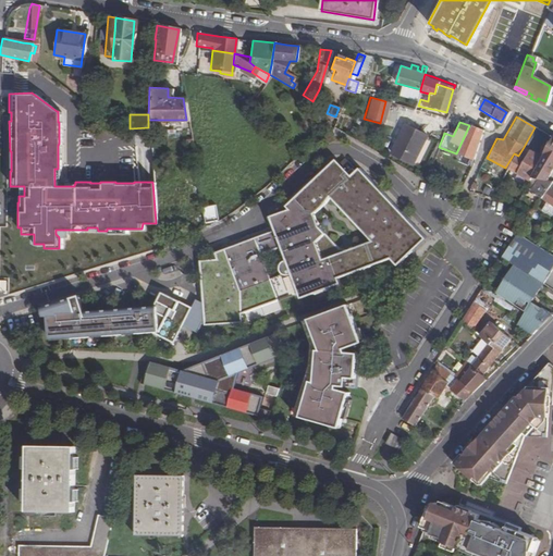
[(456,153),(470,159),(480,131),(469,125),(456,153)]
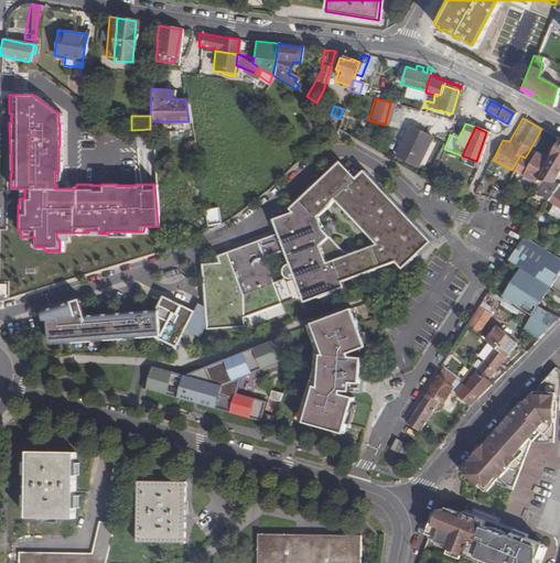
[(398,158),(419,168),(432,140),(411,130),(398,158)]
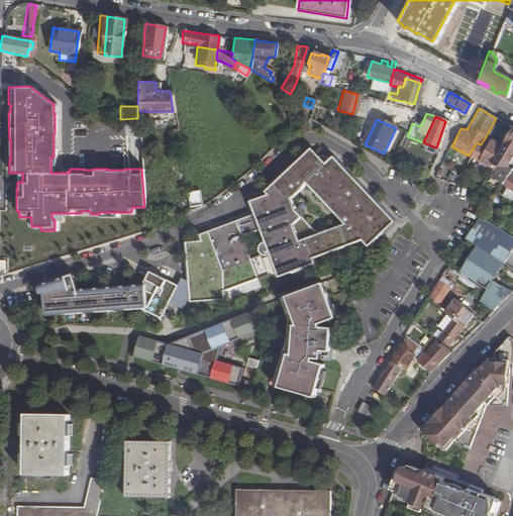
[(504,168),(512,151),(512,128),(510,127),(505,137),(502,141),(490,165),(492,166),(497,167),(502,167),(504,168)]
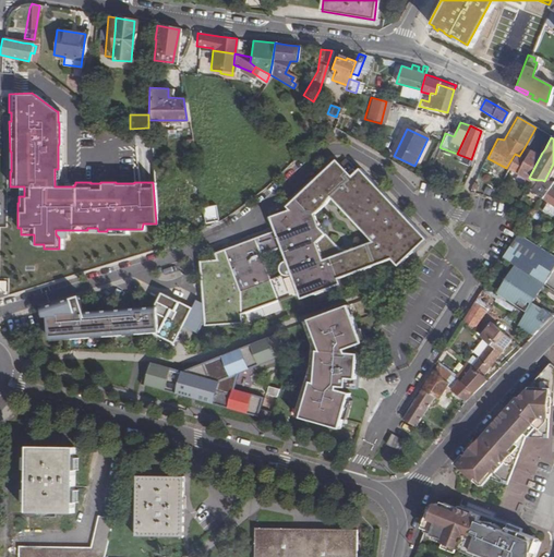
[(542,153),(545,148),(541,145),(536,154),(525,147),(519,156),(515,154),(506,168),(528,180),(529,178),(542,153)]
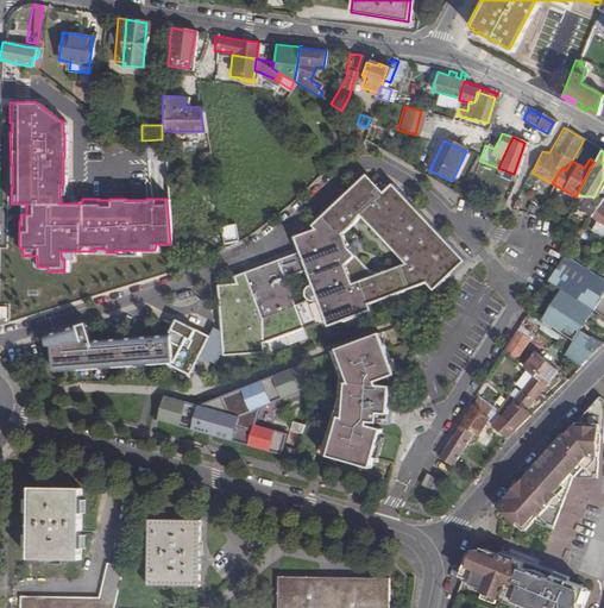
[(218,331),(219,353),(220,355),(264,353),(263,345),(325,319),(327,325),(367,308),(365,302),(423,282),(431,289),(444,277),(439,274),(444,269),(447,273),(461,259),(389,183),(376,195),(372,192),(376,188),(363,174),(309,225),(313,229),(293,238),(299,252),(233,279),(236,284),(214,287),(218,331)]
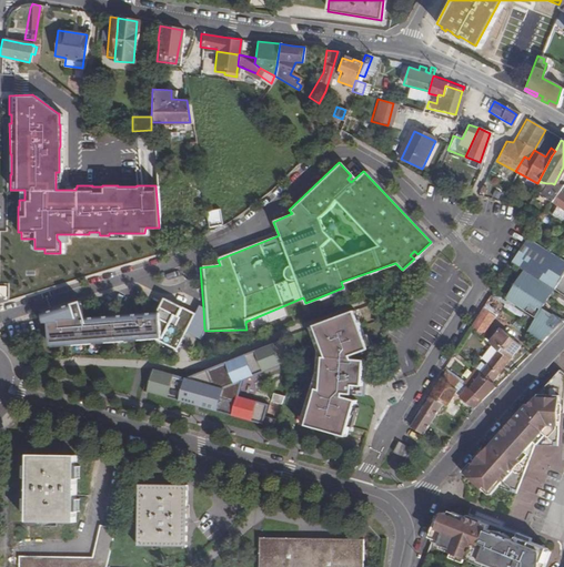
[(539,195),(557,208),(563,196),(563,195),(557,191),(561,185),(554,184),(552,183),(546,183),(539,195)]
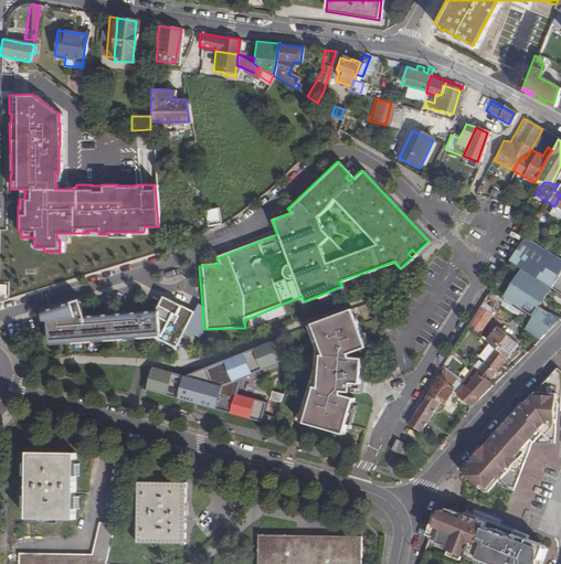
[(525,270),(549,287),(560,269),(560,259),(552,255),(522,235),(508,259),(519,267),(525,270)]
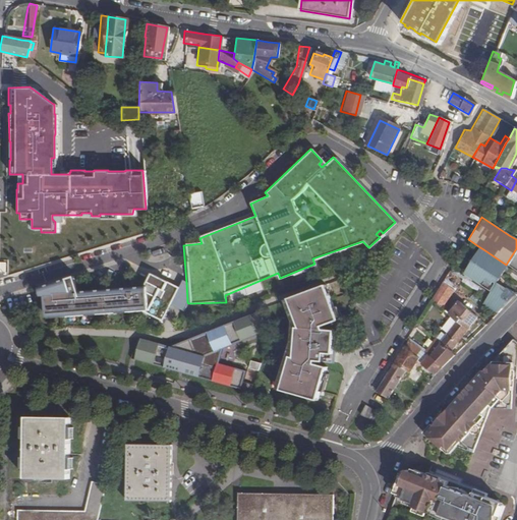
[(466,275),(483,249),(478,246),(461,271),(466,275)]
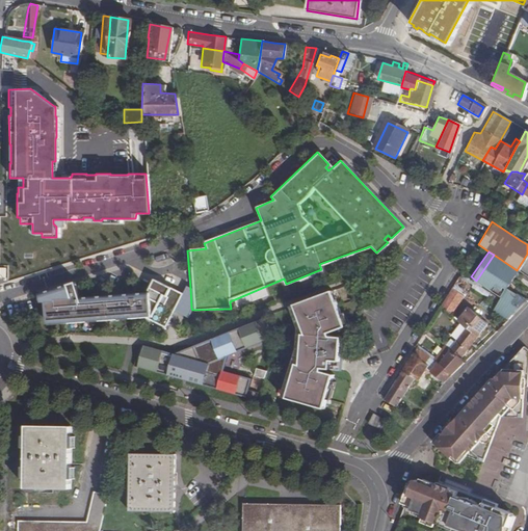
[(491,310),(505,320),(524,300),(505,288),(517,270),(494,255),(476,281),(500,297),(491,310)]
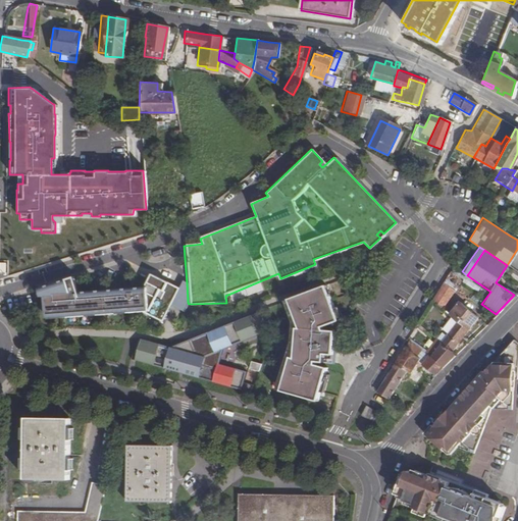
[(164,280),(149,272),(144,282),(164,280)]
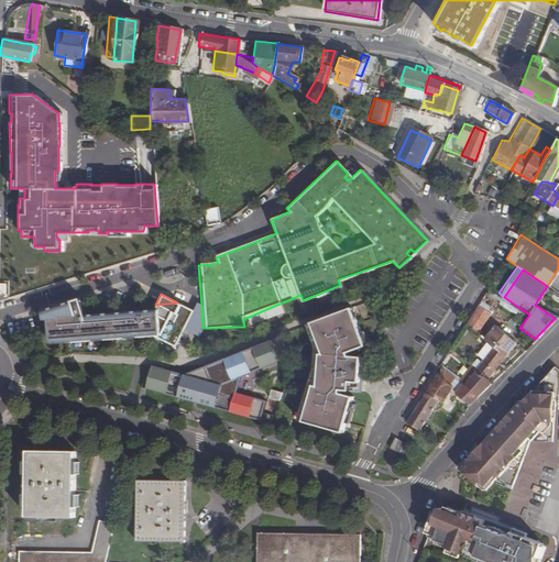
[(182,328),(189,310),(177,302),(155,305),(153,309),(83,313),(78,297),(39,310),(41,319),(46,319),(47,340),(69,338),(69,342),(89,341),(89,337),(101,335),(102,340),(121,339),(121,334),(145,332),(172,345),(182,328)]
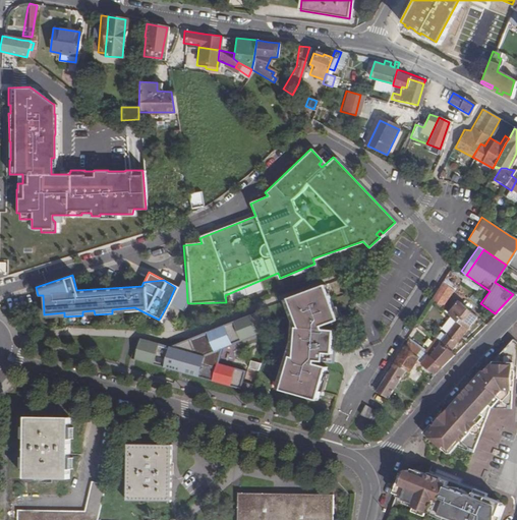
[(187,302),(186,283),(180,280),(175,287),(168,303),(180,310),(184,302),(187,302)]
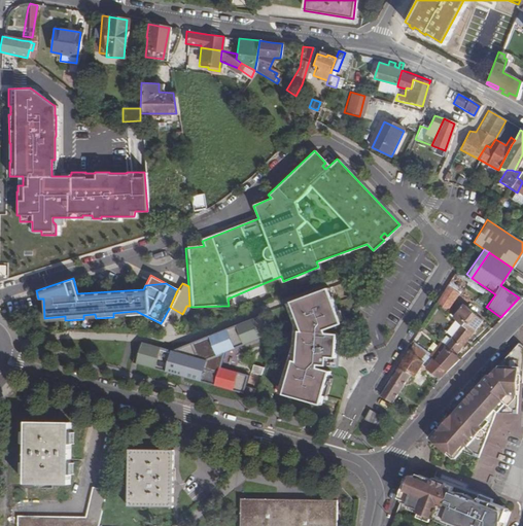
[(436,302),(444,310),(457,292),(447,284),(436,302)]
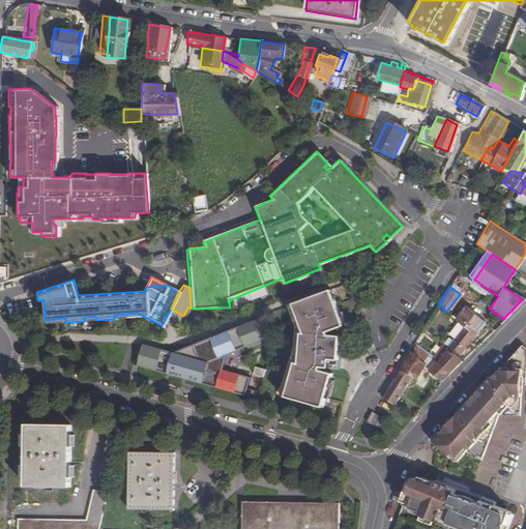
[(319,407),(327,379),(329,373),(317,369),(317,366),(326,368),(334,368),(338,334),(325,334),(324,331),(342,325),(337,313),(327,291),(290,304),(295,321),(297,328),(299,333),(297,333),(296,339),(295,348),(293,363),(292,374),(288,373),(286,379),(281,395),(319,407)]
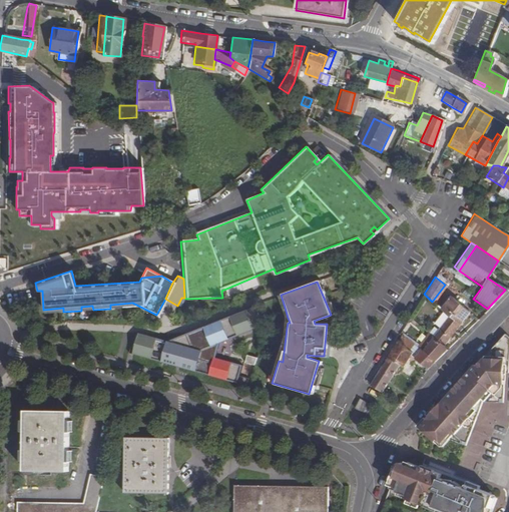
[(286,311),(281,295),(277,296),(283,312),(286,311)]
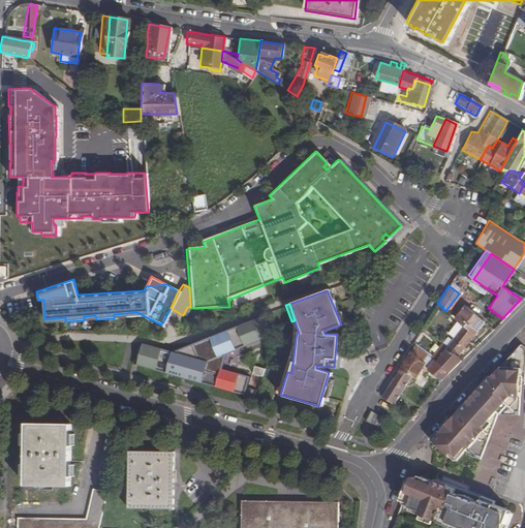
[(444,347),(457,355),(483,321),(464,307),(454,320),(456,322),(446,335),(451,339),(444,347)]
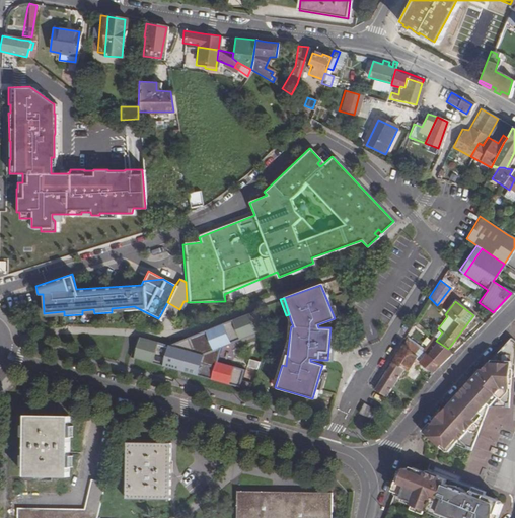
[(255,307),(163,344),(138,337),(132,357),(237,387),(242,370),(215,362),(216,359),(219,347),(261,331),(259,318),(255,307)]
